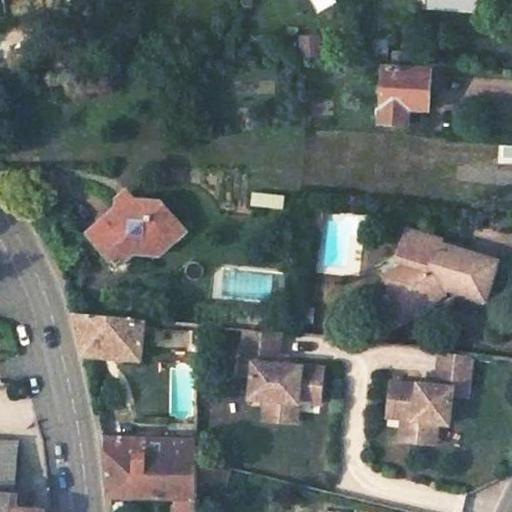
[(310,41),(312,62),(333,60),(331,40),(310,41)]
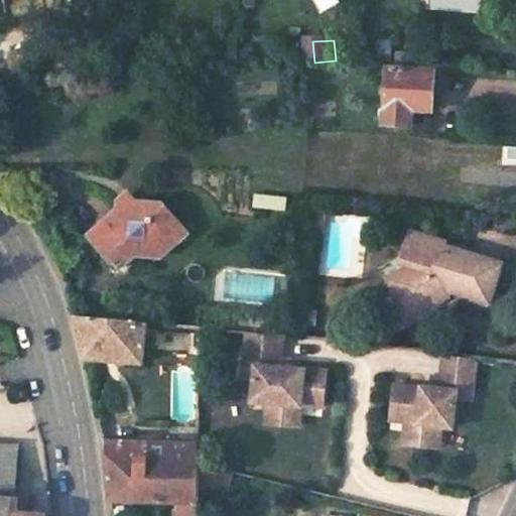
[(109,82),(124,80),(123,66),(108,67),(109,82)]
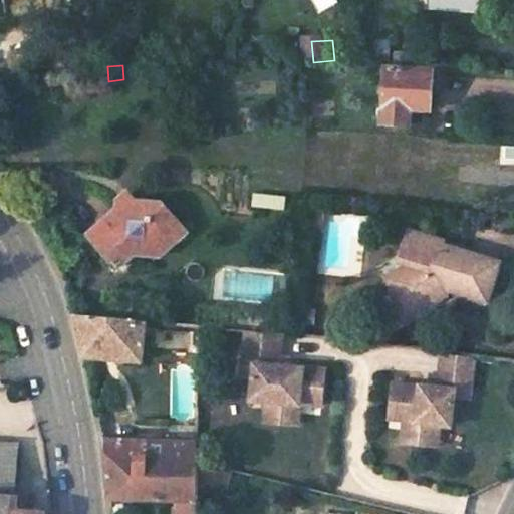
[(384,123),(412,123),(413,108),(430,109),(432,70),(389,68),(384,123)]
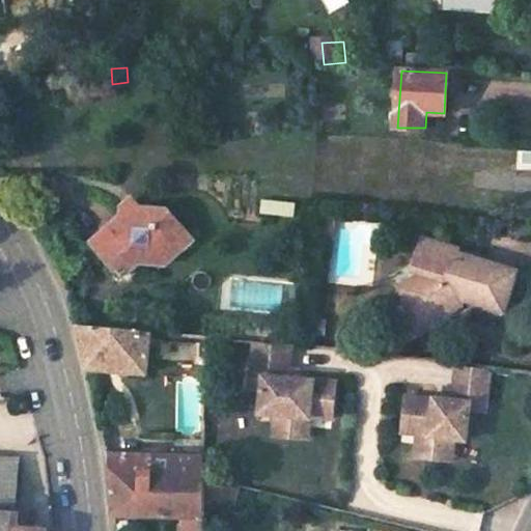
[(46,78),(47,90),(61,88),(60,77),(46,78)]
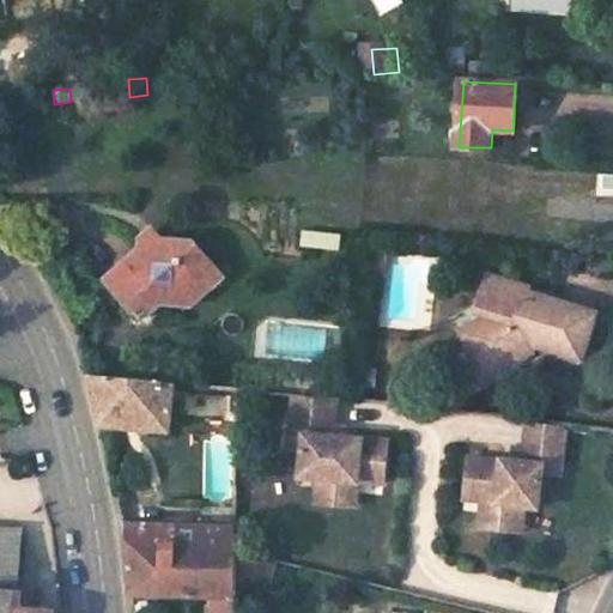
[(102,279),(138,317),(149,307),(156,301),(162,301),(177,302),(180,280),(194,280),(212,263),(188,237),(135,237),(135,249),(102,279)]
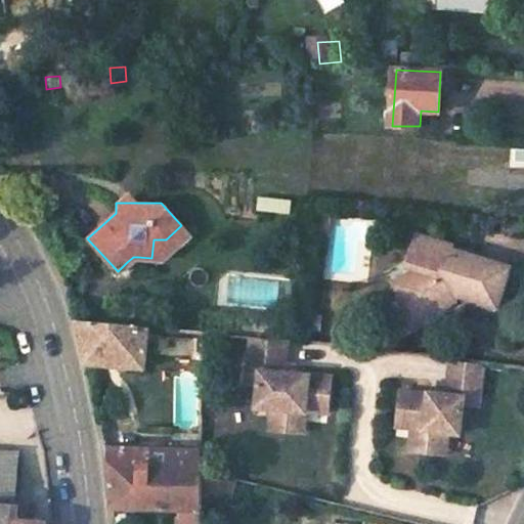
[(188,232),(181,225),(166,239),(154,239),(167,252),(188,232)]
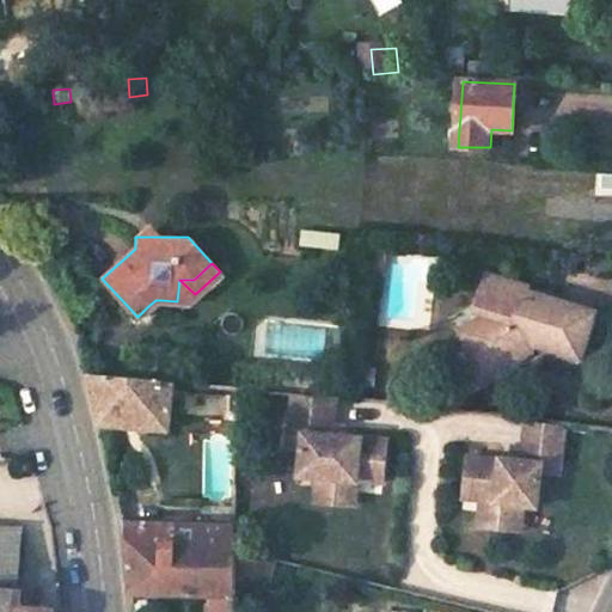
[(528,285),(487,273),(476,306),(453,318),(477,363),(503,350),(509,353),(514,354),(521,353),(527,348),(531,346),(533,343),(580,356),(594,310),(539,293),(537,300),(527,298),(526,294),(528,285)]
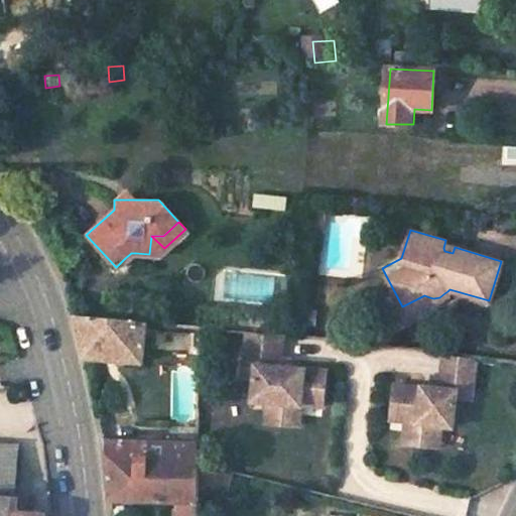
[(424,295),(402,306),(406,313),(428,302),(424,295)]
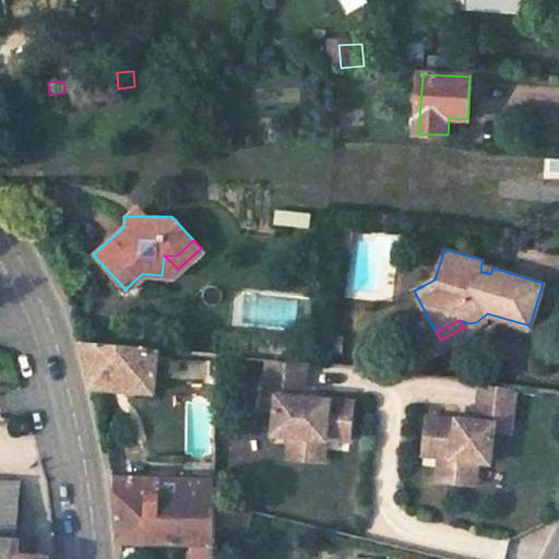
[(83,341),(94,387),(152,390),(154,348),(83,341)]
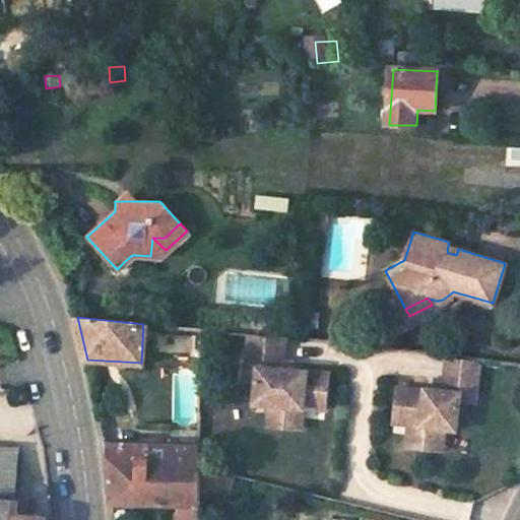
[(247,361),(282,364),(285,337),(249,334),(247,361)]
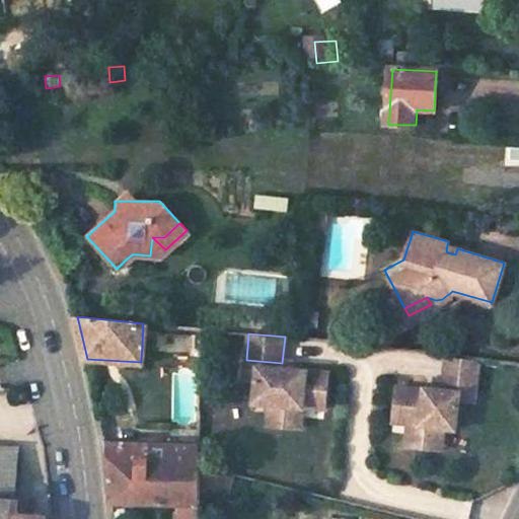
[(451,355),(448,377),(480,380),(484,358),(451,355)]
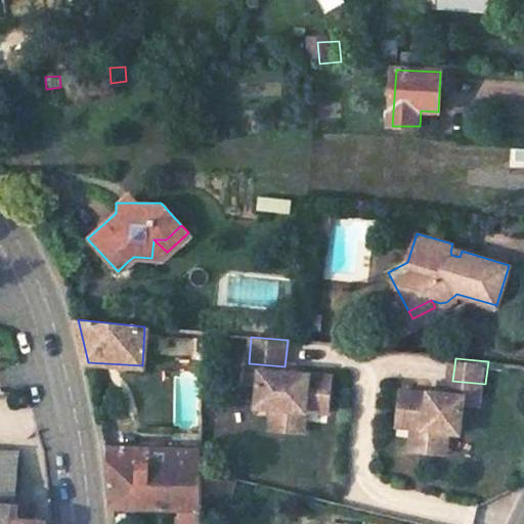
[(285,366),(249,363),(247,383),(258,384),(256,406),(267,407),(288,409),(286,429),(301,430),(303,409),(326,411),(330,379),(285,375),(285,366)]
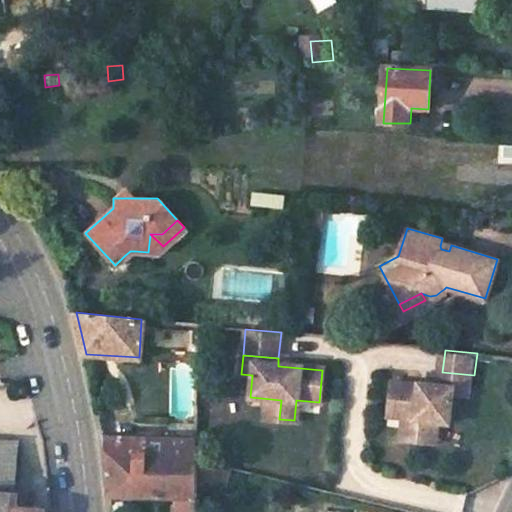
[(424,382),(424,383),(397,381),(394,414),(404,415),(402,435),(426,438),(428,418),(438,419),(448,420),(451,389),(473,392),(474,375),(442,372),(441,384),(424,382)]
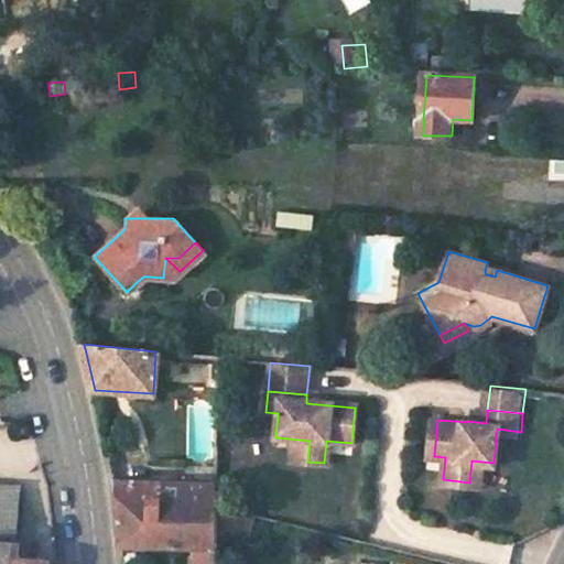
[(310,441),(288,438),(285,459),(307,462),(310,441)]
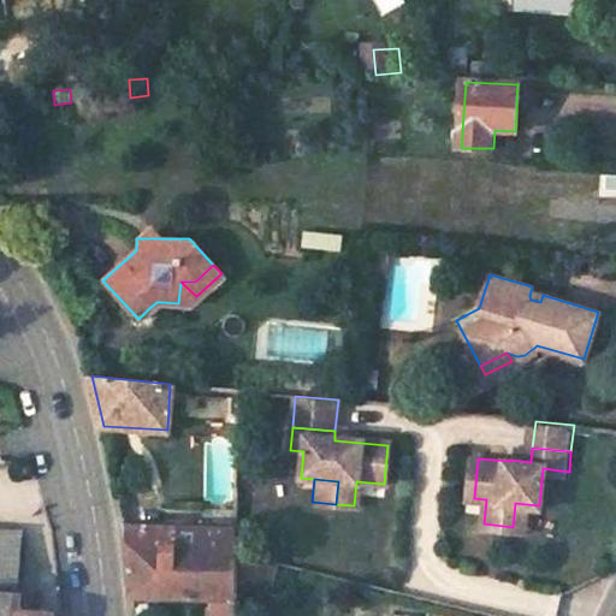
[(515,503),(513,527),(525,528),(527,504),(515,503)]
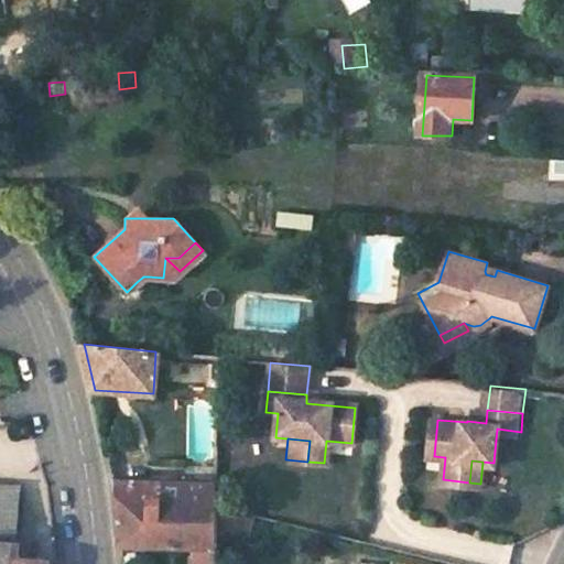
[(216,563),(217,485),(115,479),(121,544),(192,545),(190,563),(216,563)]
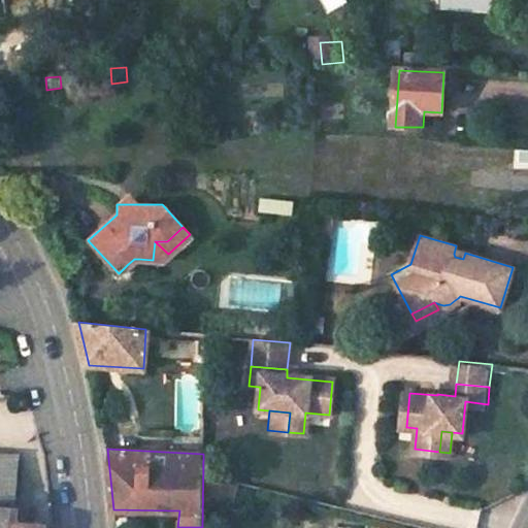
[(0,527),(39,527),(40,522),(10,521),(14,453),(0,452),(0,527)]
